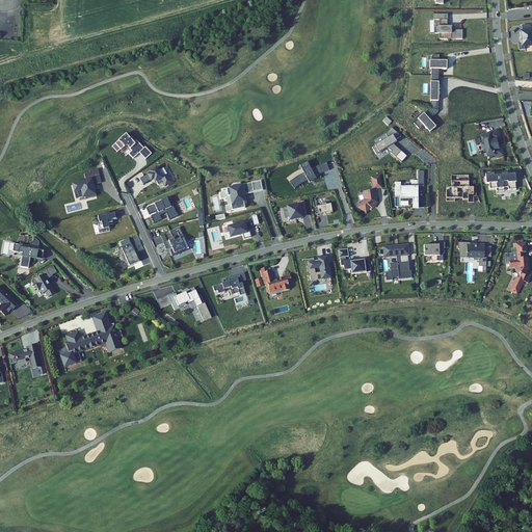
[(448,14),(434,14),(434,20),(440,20),(440,26),(435,26),(435,33),(440,33),(440,38),(448,38),(448,34),(451,34),(451,30),(448,29),(448,14)]
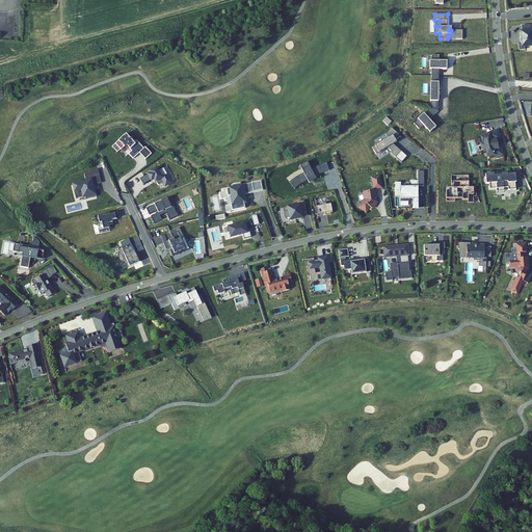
[(531,30),(531,31),(531,25),(522,26),(523,32),(522,32),(523,44),(519,44),(520,50),(526,50),(526,47),(531,46),(531,30)]
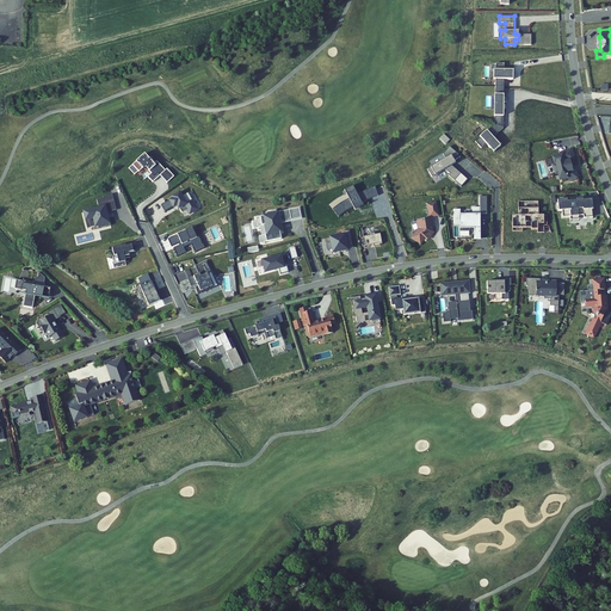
[(529,35),(518,35),(518,39),(514,39),(514,44),(524,44),(524,36),(529,36),(529,35)]
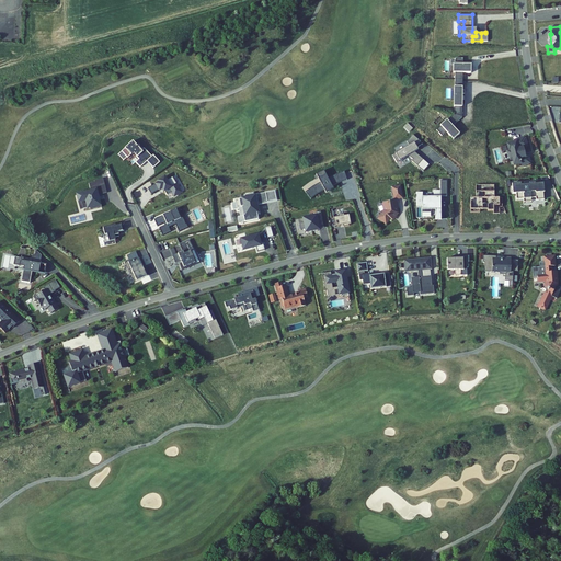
[(462,56),(455,56),(455,63),(453,63),(453,71),(455,71),(455,77),(462,78),(462,71),(471,71),(471,63),(462,63),(462,56)]
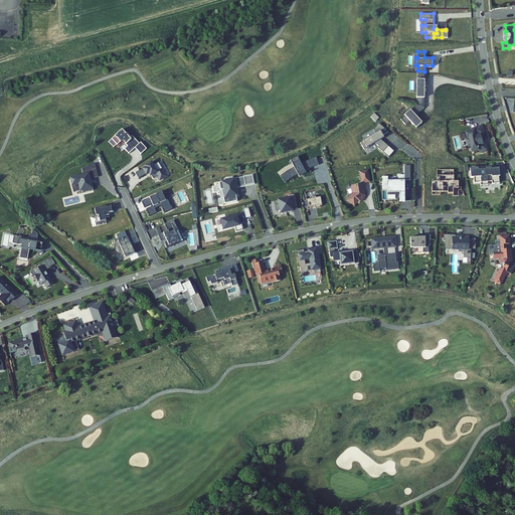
[(424,108),(417,104),(410,110),(404,116),(399,119),(404,125),(409,121),(415,128),(421,123),(415,116),(424,108)]
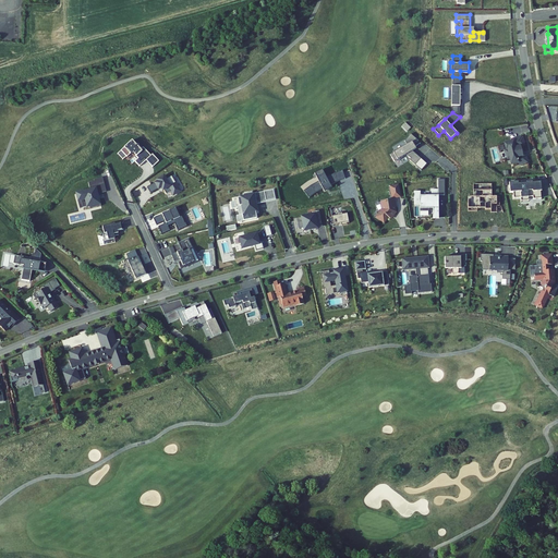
[(407,132),(411,128),(405,122),(401,126),(407,132)]
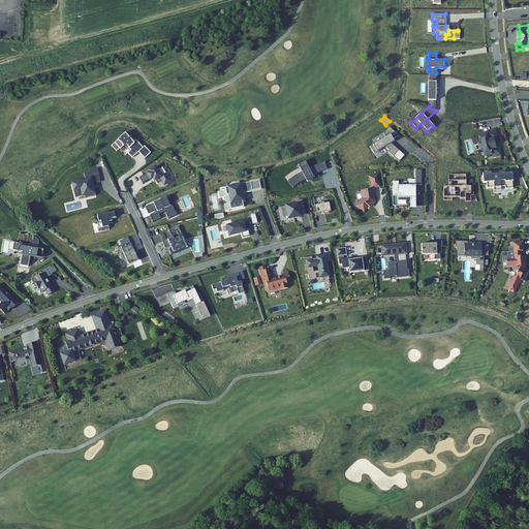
[(397,133),(389,127),(383,133),(385,137),(370,147),(374,154),(385,147),(390,151),(389,152),(394,157),(399,150),(392,144),(390,142),(395,138),(394,136),(397,133)]
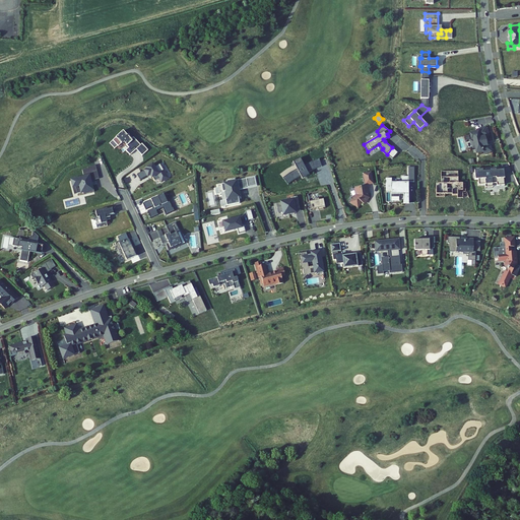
[(485,125),(478,127),(478,129),(471,131),(472,137),(473,136),(474,137),(471,138),(473,145),(475,145),(477,150),(483,148),(484,150),(493,148),(491,141),(489,142),(485,133),(490,132),(488,126),(486,126),(485,125)]
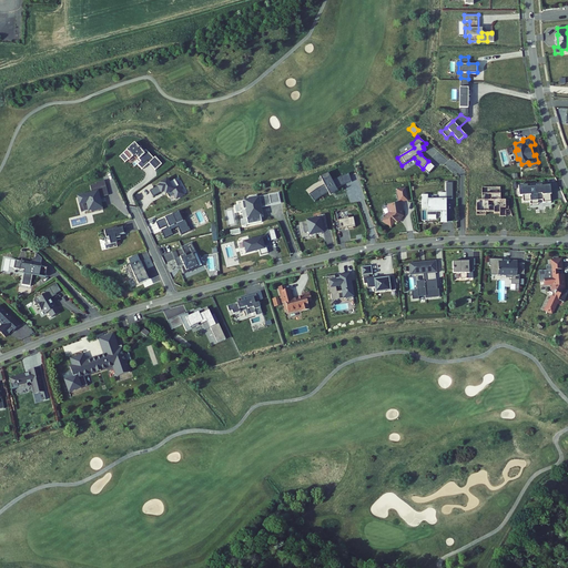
[(140,148),(135,142),(124,153),(129,159),(130,159),(137,153),(140,158),(139,159),(141,161),(144,164),(148,161),(150,163),(155,170),(162,164),(155,156),(154,159),(146,150),(145,151),(141,146),(140,148)]
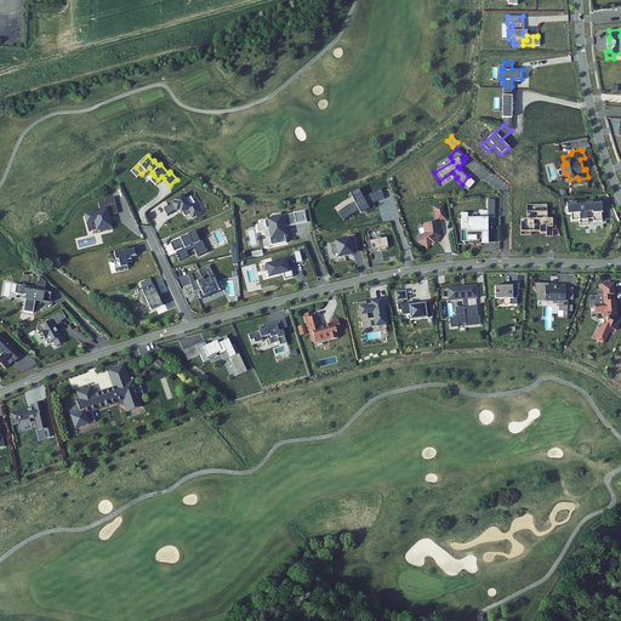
[(141,174),(136,167),(131,170),(137,177),(141,174)]
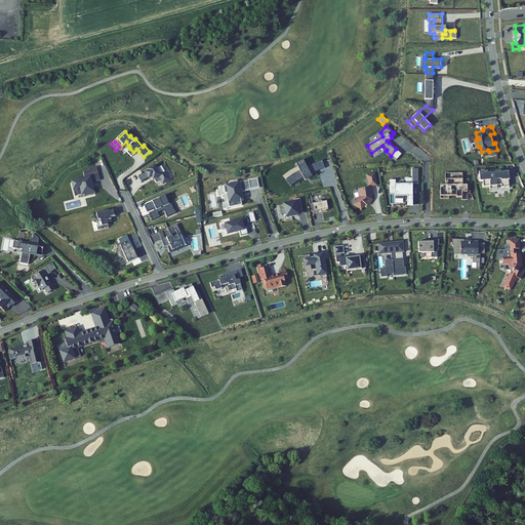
[(396,149),(391,156),(397,160),(402,154),(396,149)]
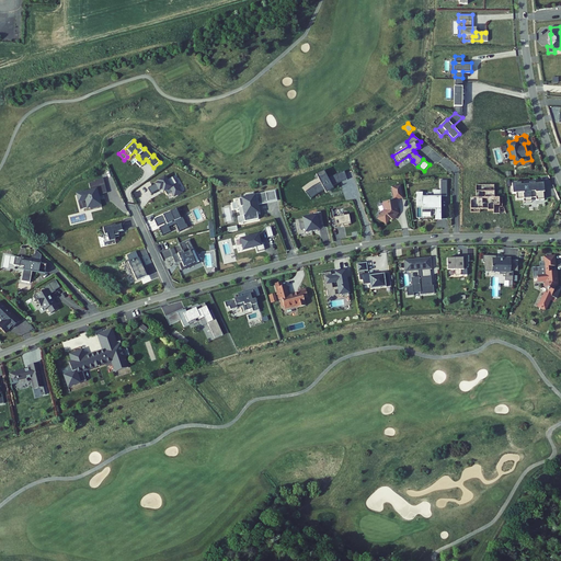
[(306,193),(311,199),(318,194),(324,191),(327,193),(334,189),(333,186),(340,183),(347,180),(345,172),(338,174),(329,179),(324,171),(317,175),(321,183),(313,187),(306,193)]
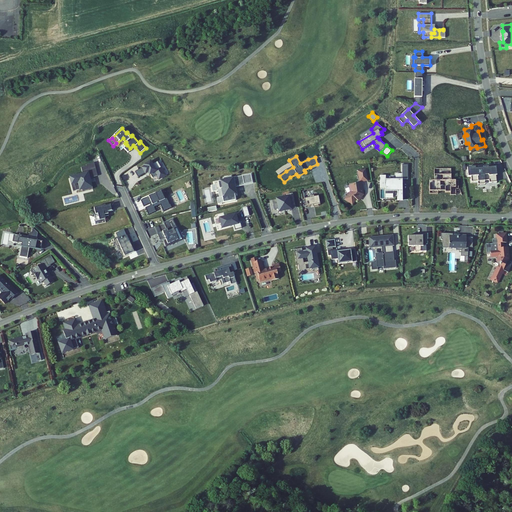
[(150,175),(151,175),(153,178),(156,176),(159,180),(161,179),(167,176),(162,167),(161,168),(158,162),(153,165),(151,161),(144,165),(144,166),(141,168),(142,168),(145,174),(145,175),(148,173),(149,175),(150,175)]
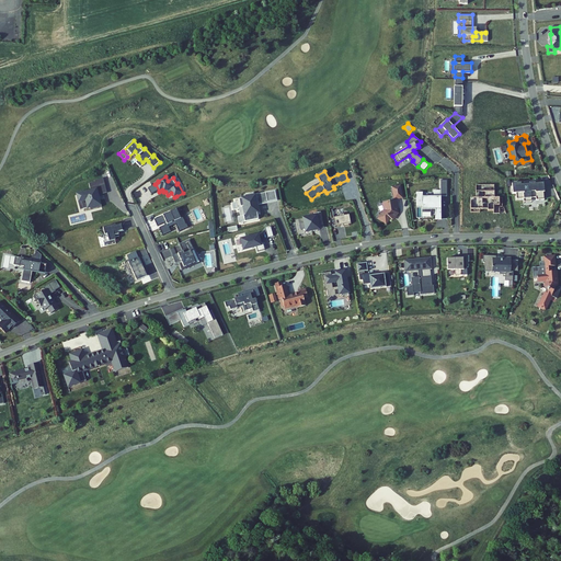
[(446,197),(446,181),(439,181),(439,191),(433,191),(434,197),(423,197),(422,193),(416,193),(416,206),(422,206),(422,214),(431,213),(432,210),(435,210),(435,215),(441,215),(441,197),(446,197)]
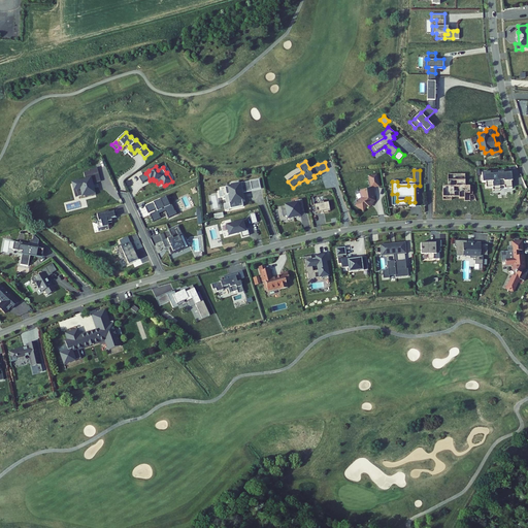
[(92,175),(91,172),(90,172),(86,173),(87,179),(73,184),(74,190),(76,190),(78,197),(85,195),(86,198),(96,195),(94,188),(93,188),(92,184),(100,182),(98,173),(92,175)]
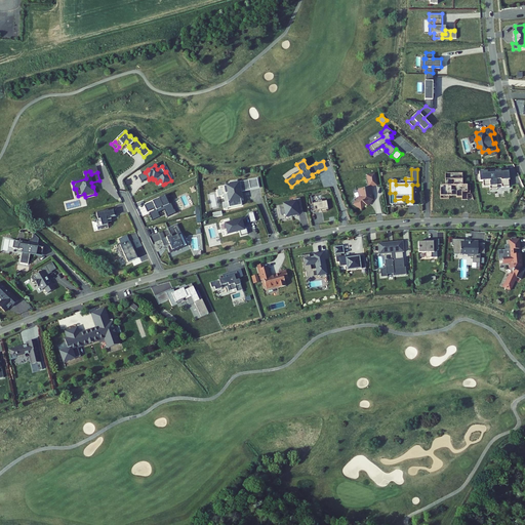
[(490,173),(490,171),(479,172),(479,182),(482,182),(483,187),(489,187),(496,186),(500,185),(501,188),(509,187),(508,180),(509,179),(508,171),(500,172),(500,171),(494,171),(495,172),(490,173)]
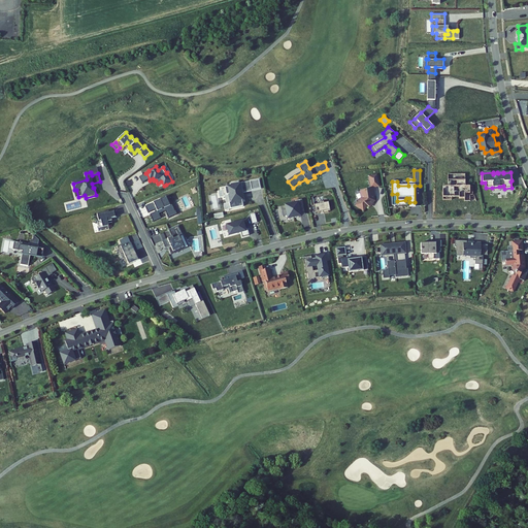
[(150,179),(146,173),(139,177),(143,183),(150,179)]
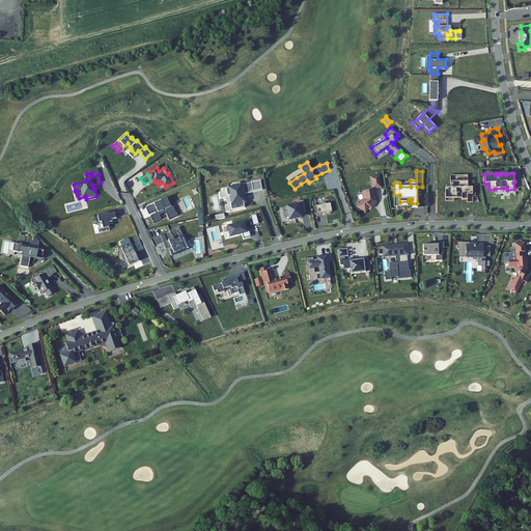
[(468,187),(468,174),(450,175),(451,187),(446,188),(446,201),(454,200),(454,198),(463,198),(463,199),(468,199),(468,202),(473,202),(473,195),(476,195),(476,187),(468,187)]
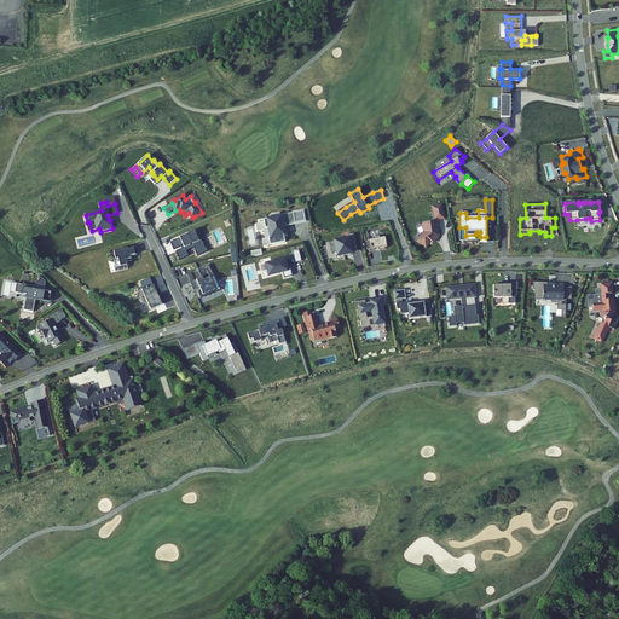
[(444,217),(441,206),(433,207),(435,218),(444,217)]
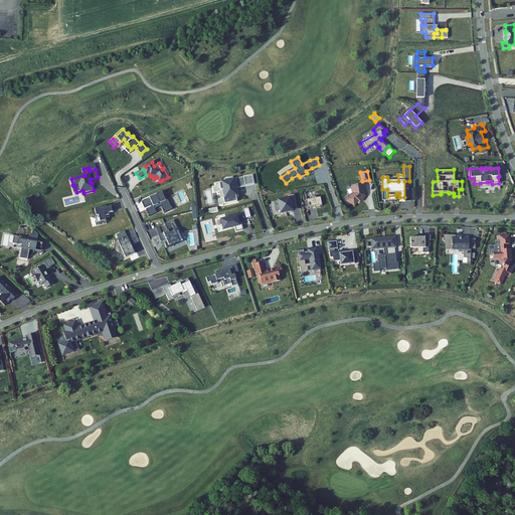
[(252,175),(244,177),(246,185),(254,184),(252,175)]
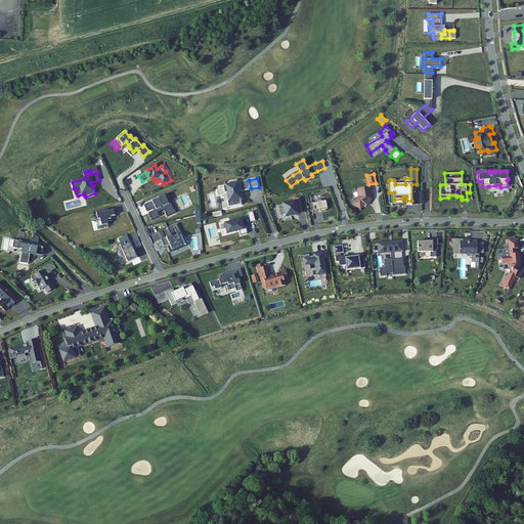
[(222,202),(223,209),(242,205),(241,199),(243,199),(242,194),(241,195),(239,190),(243,190),(241,182),(237,183),(237,180),(229,181),(230,184),(220,186),(222,193),(228,192),(229,201),(222,202)]
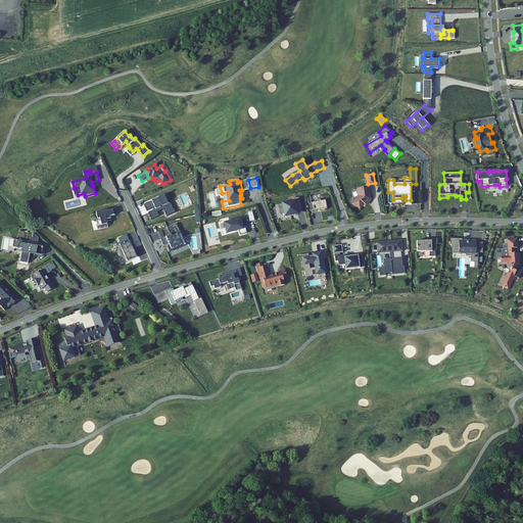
[(250,188),(248,180),(240,181),(240,182),(242,190),(250,188)]
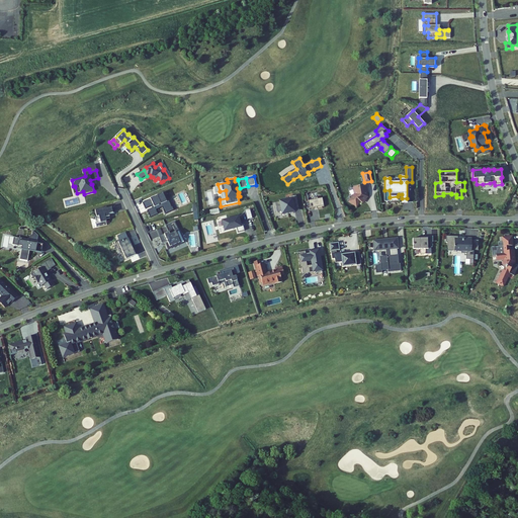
[(367,195),(365,184),(354,186),(355,193),(350,200),(356,205),(360,200),(362,202),(367,195)]
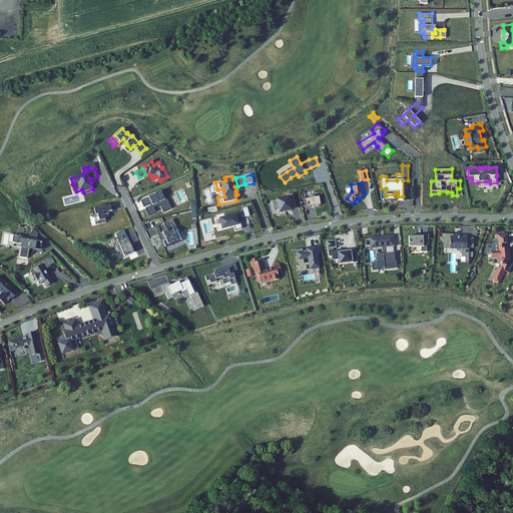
[(170,205),(164,193),(165,193),(164,190),(163,191),(156,194),(149,197),(141,201),(144,206),(152,203),(153,205),(145,208),(146,210),(148,215),(156,212),(154,207),(160,204),(163,211),(171,208),(170,205)]
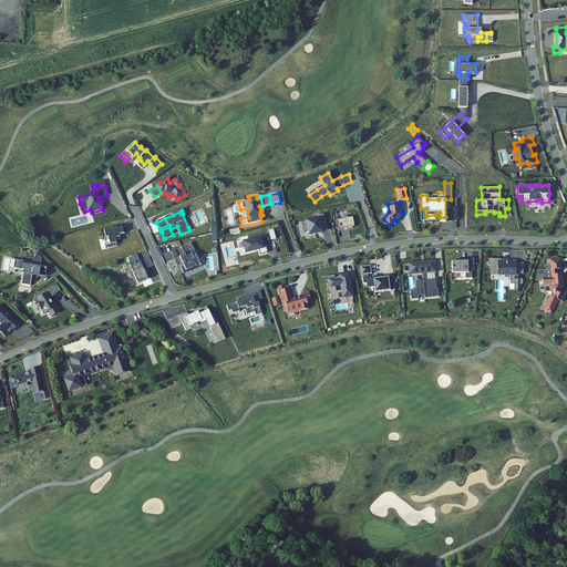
[(348,218),(348,216),(342,217),(342,219),(338,220),(339,229),(347,227),(348,229),(353,228),(353,227),(354,227),(356,233),(362,230),(357,214),(350,216),(351,217),(348,218)]
